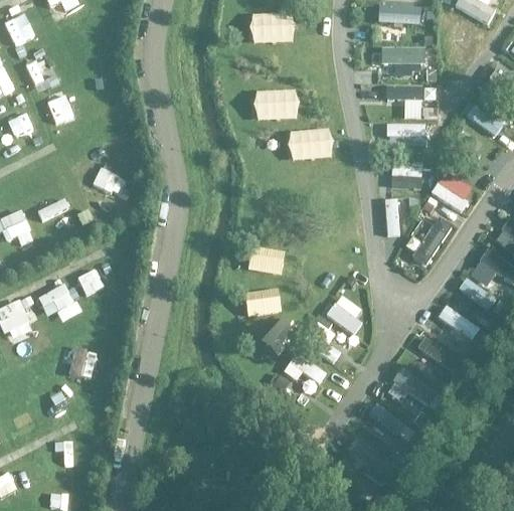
[(497,8),(484,0),(458,0),(455,5),(487,24),(497,8)]
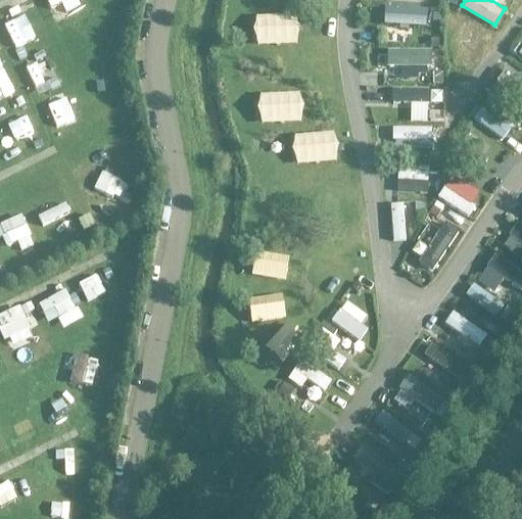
[(82,1),(55,9),(63,34),(89,25),(82,1)]
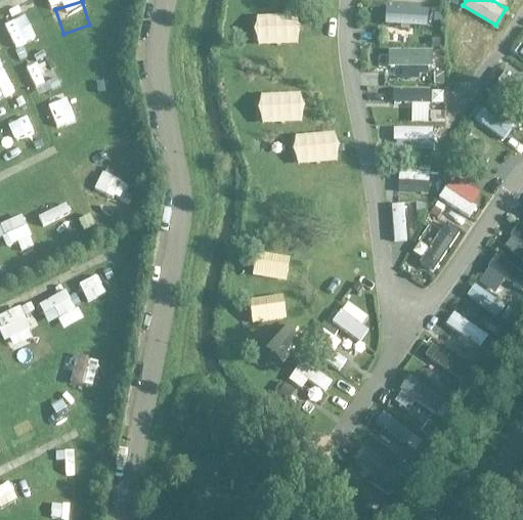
[(314,23),(314,2),(295,2),(295,22),(314,23)]
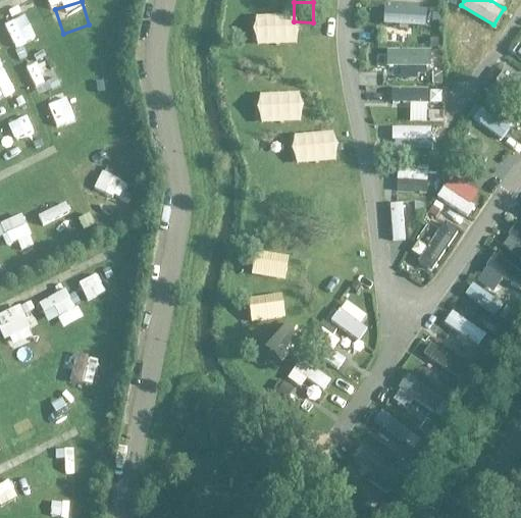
[(426,26),(427,7),(384,4),(383,22),(426,26)]
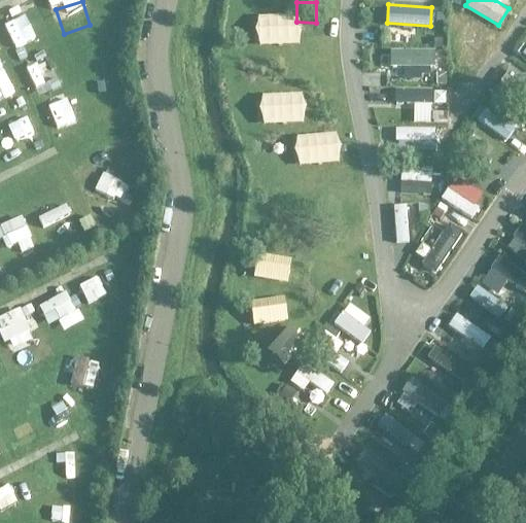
[(19,50),(31,75),(54,65),(41,39),(19,50)]
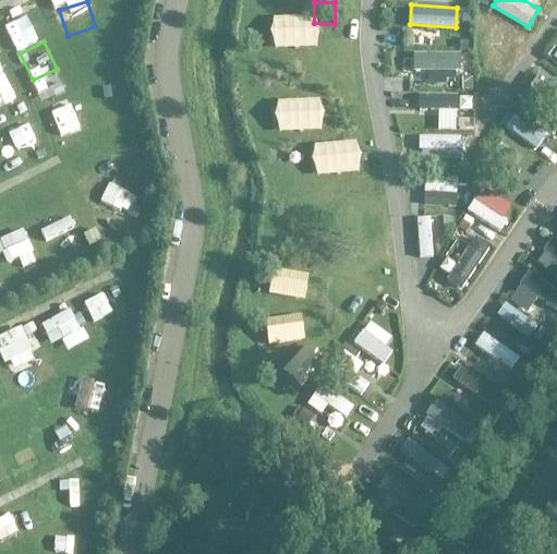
[(461,51),(413,51),(413,69),(460,70),(461,51)]
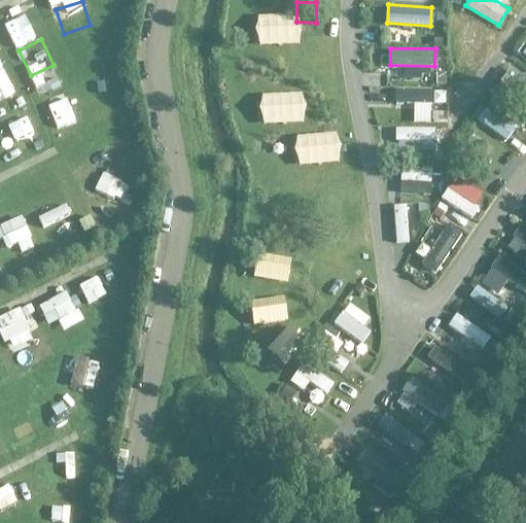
[(525,78),(510,67),(500,80),(525,99),(525,78)]
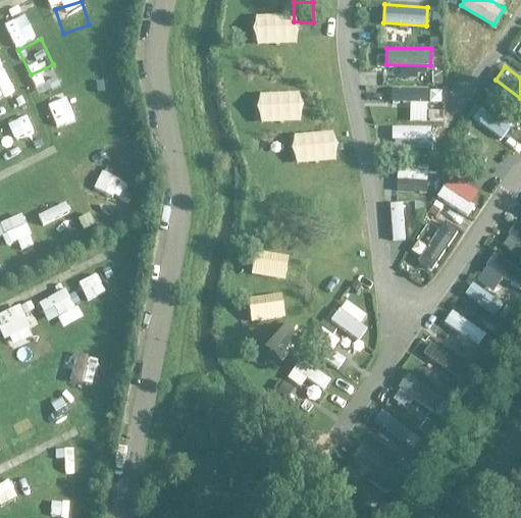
[(37,87),(47,112),(65,104),(55,79),(37,87)]
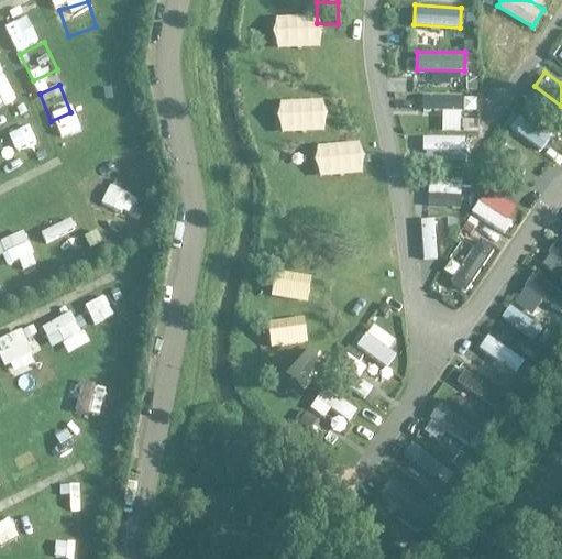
[(516,125),(533,106),(517,91),(499,111),(516,125)]
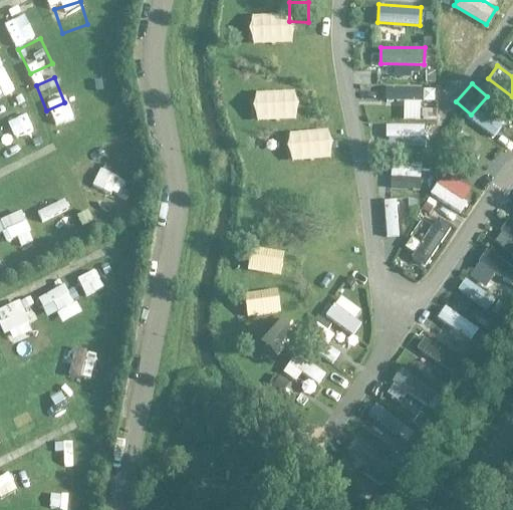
[(386,85),(386,99),(423,99),(423,85),(386,85)]
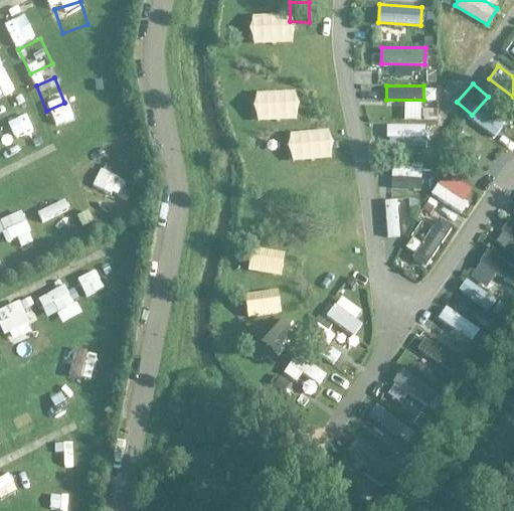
[(347,139),(348,117),(328,117),(327,138),(347,139)]
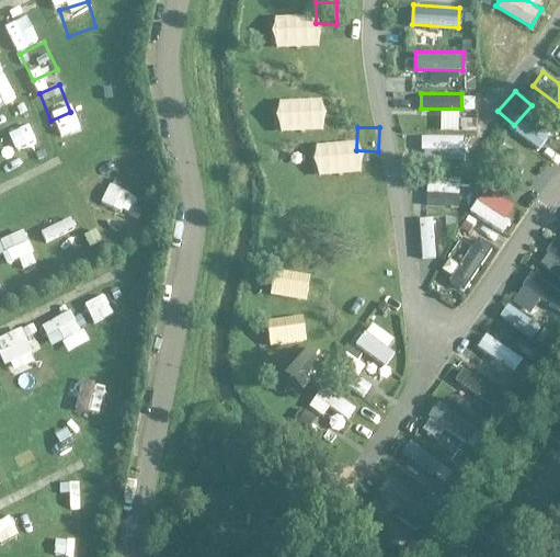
[(464,135),(422,135),(422,148),(464,148),(464,135)]
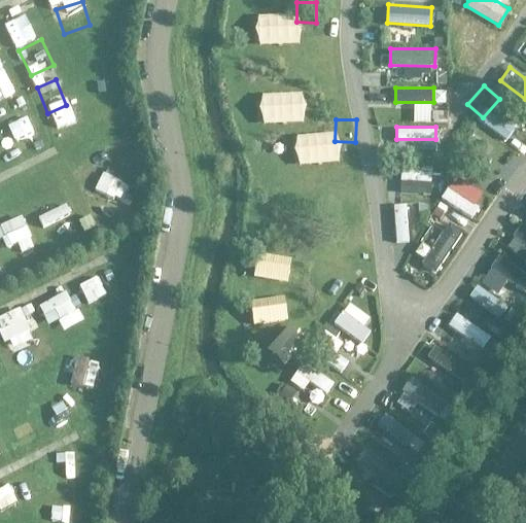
[(89,176),(114,187),(123,170),(97,158),(89,176)]
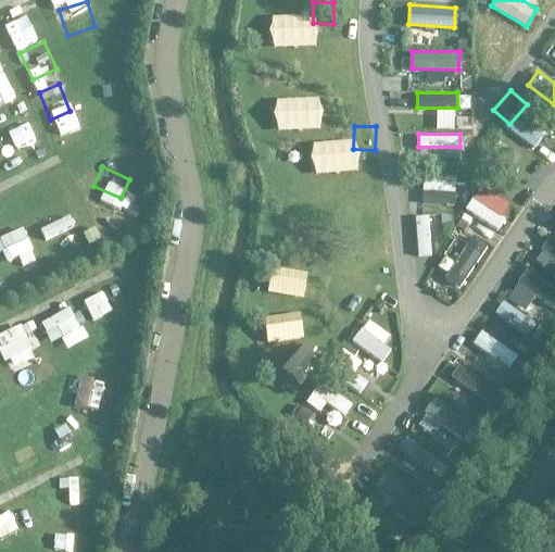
[(349,189),(369,190),(370,167),(349,166),(349,189)]
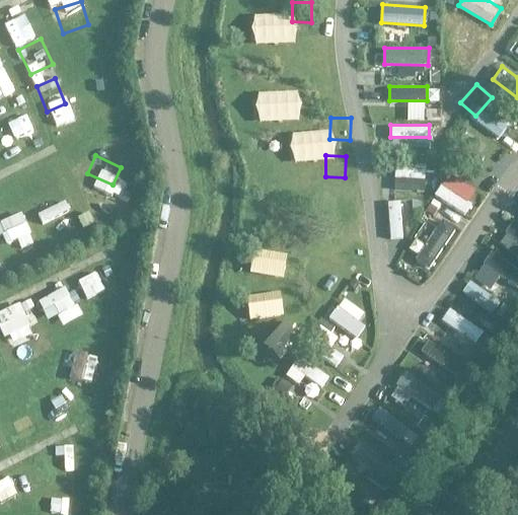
[(426,162),(395,162),(395,177),(426,178),(426,162)]
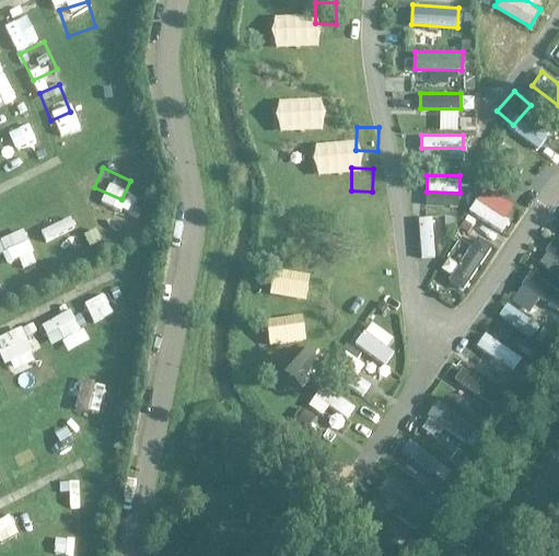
[(63,201),(51,208),(46,197),(32,205),(44,230),(71,217),(63,201)]
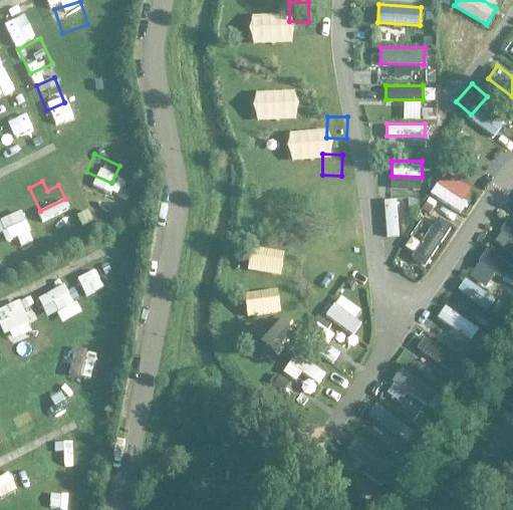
[(437,182),(430,192),(461,212),(468,202),(437,182)]
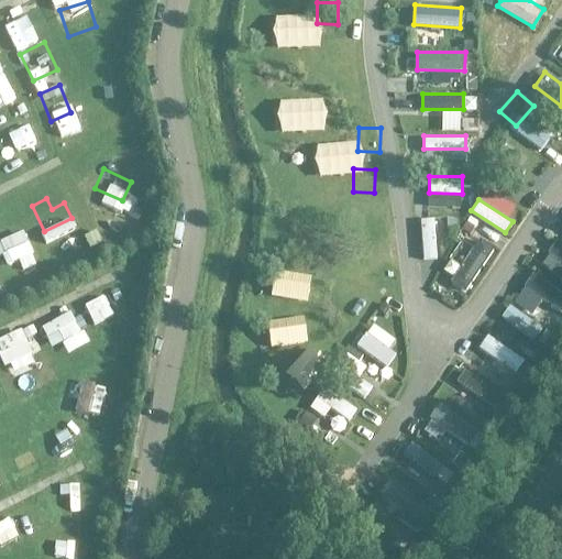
[(19,217),(0,223),(0,248),(26,238),(19,217)]
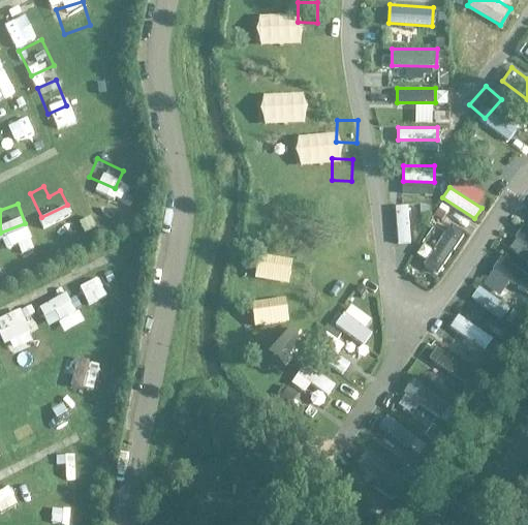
[(394,205),(398,242),(412,241),(408,204),(394,205)]
